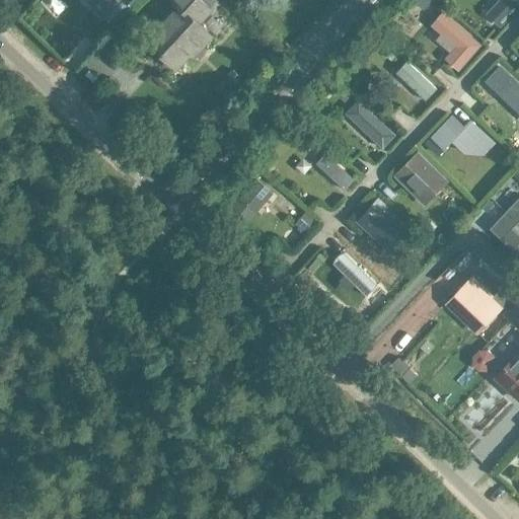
[(92,0),(91,2),(104,15),(119,0),(92,0)]
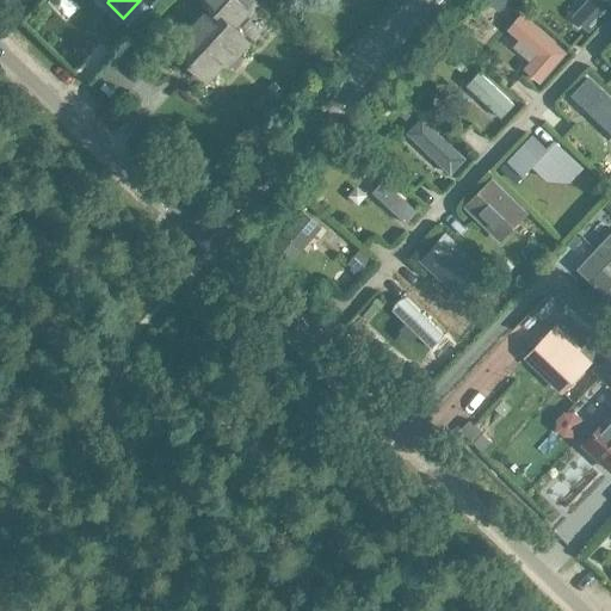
[(205,0),(210,4),(172,45),(211,82),(236,55),(239,59),(252,44),(235,29),(251,12),(247,8),(254,0),(205,0)]
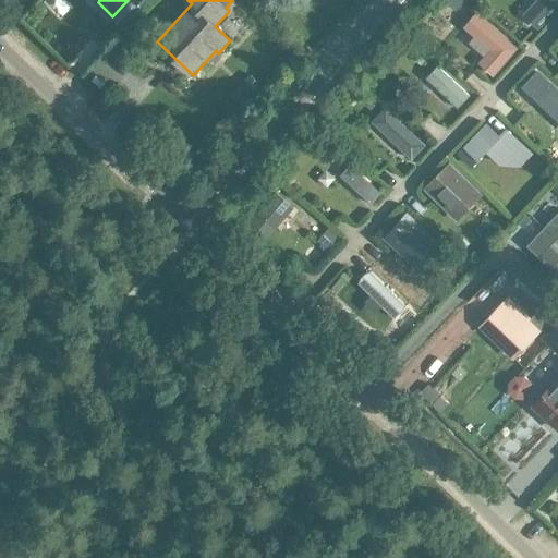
[(464,0),(443,0),(444,0),(456,10),(464,0)]
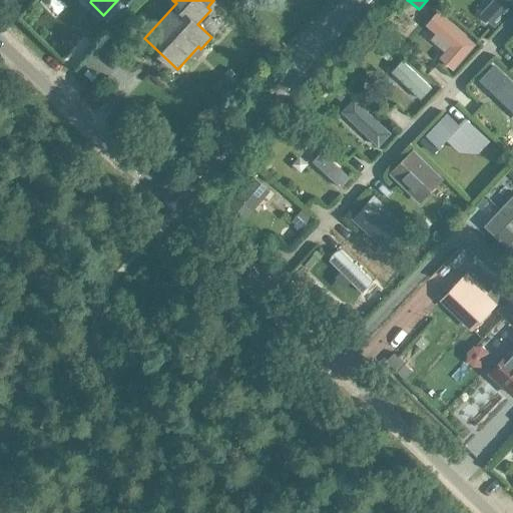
[(495,27),(512,6),(512,0),(492,0),(481,13),(495,27)]
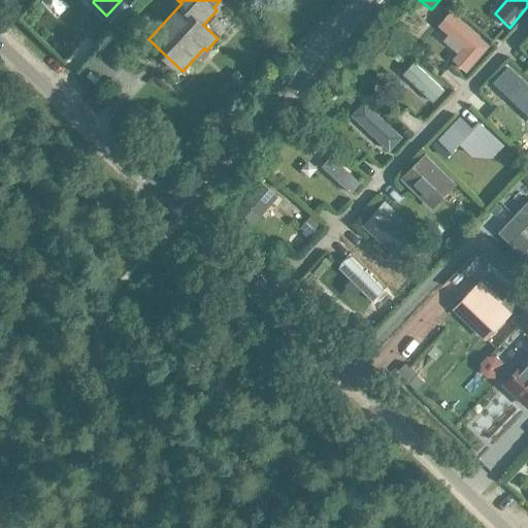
[(456,20),(447,31),(448,33),(447,36),(454,42),(457,40),(479,60),(489,48),(456,20)]
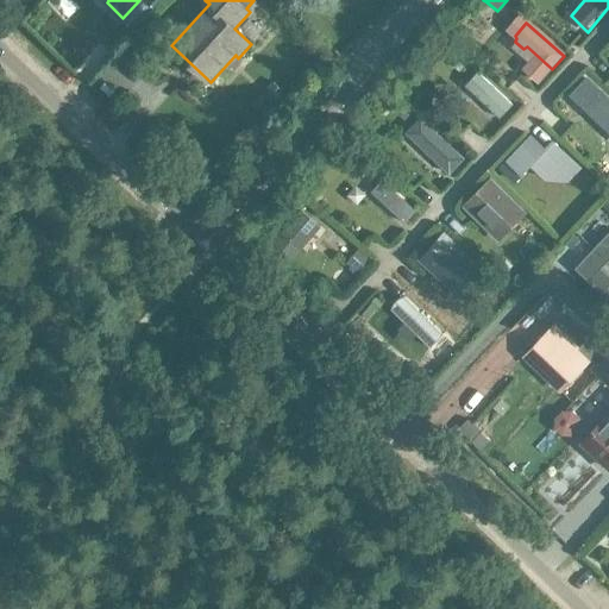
[(471,64),(463,74),(470,80),(478,71),(471,64)]
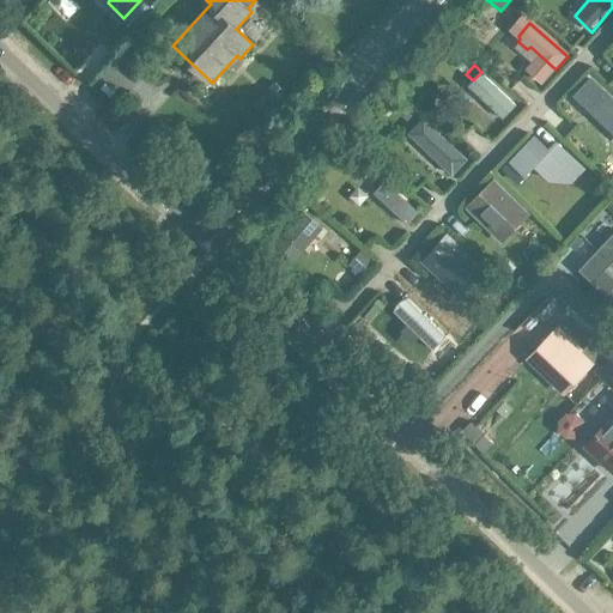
[(507,139),(519,125),(489,97),(475,110),(507,139)]
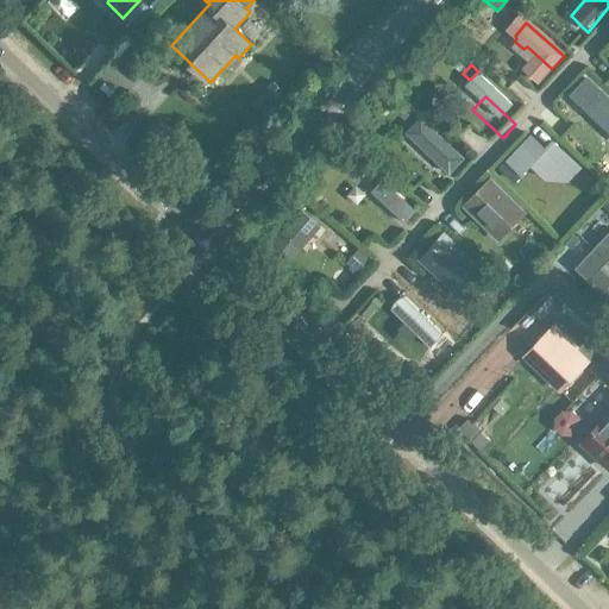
[(466,161),(422,120),(413,130),(420,137),(416,140),(453,175),(466,161)]
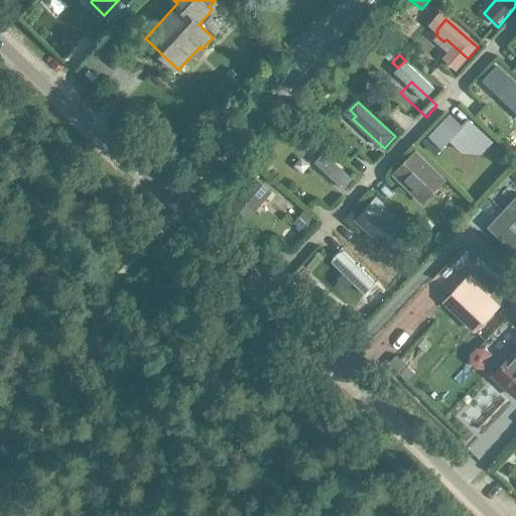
[(462,127),(441,147),(452,157),(461,149),(473,161),(474,160),(490,161),(492,163),(501,153),(480,132),(473,139),(462,127)]
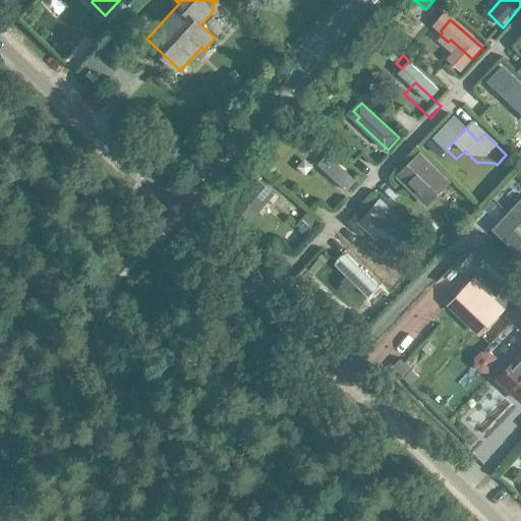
[(452,185),(418,154),(394,179),(427,211),(452,185)]
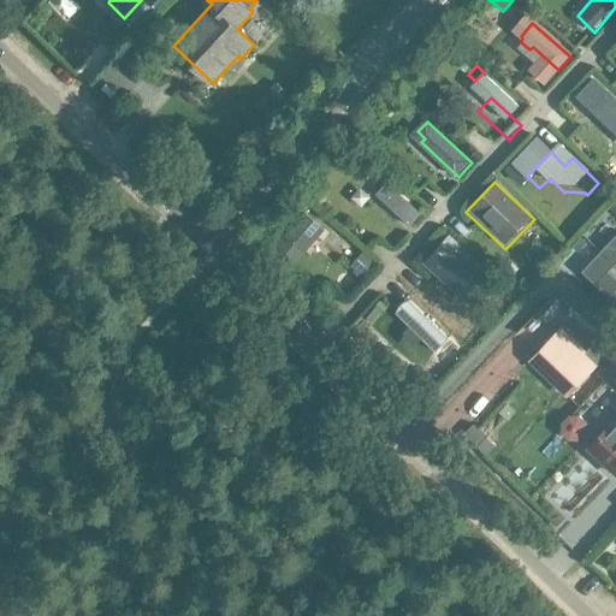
[(422,214),(389,184),(377,197),(410,227),(422,214)]
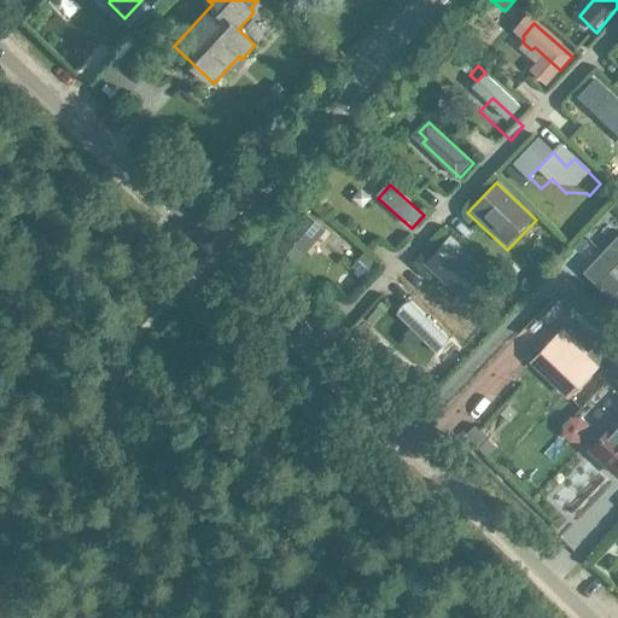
[(326,231),(305,214),(275,245),(297,263),(326,231)]
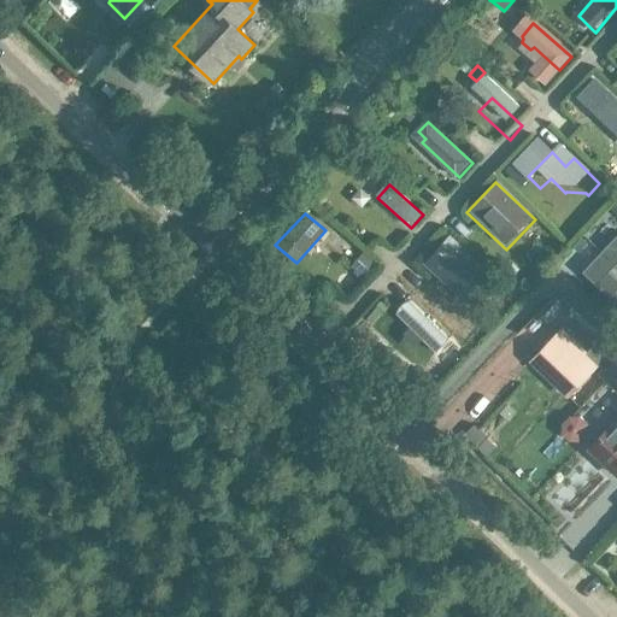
[(610,299),(616,289),(616,280),(609,272),(616,263),(616,235),(582,272),(610,299)]
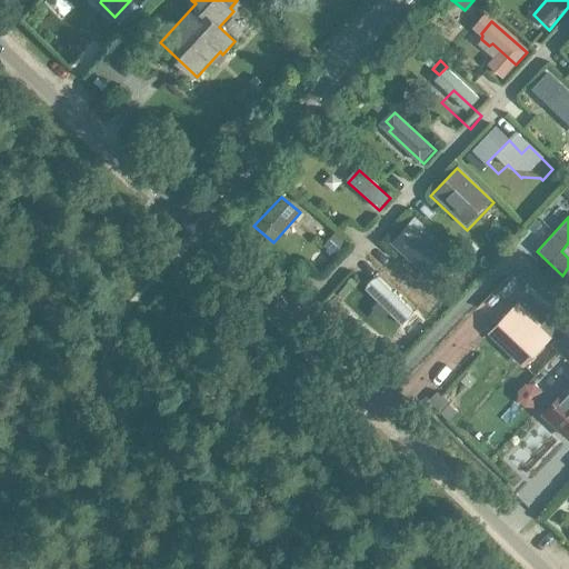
[(536,219),(528,228),(533,233),(542,225),(536,219)]
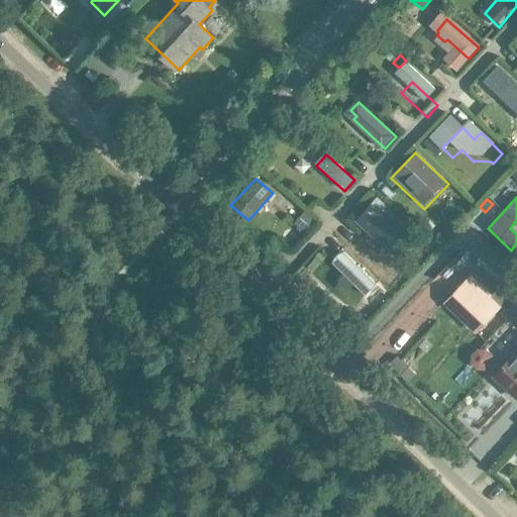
[(377,200),(359,218),(393,248),(410,229),(377,200)]
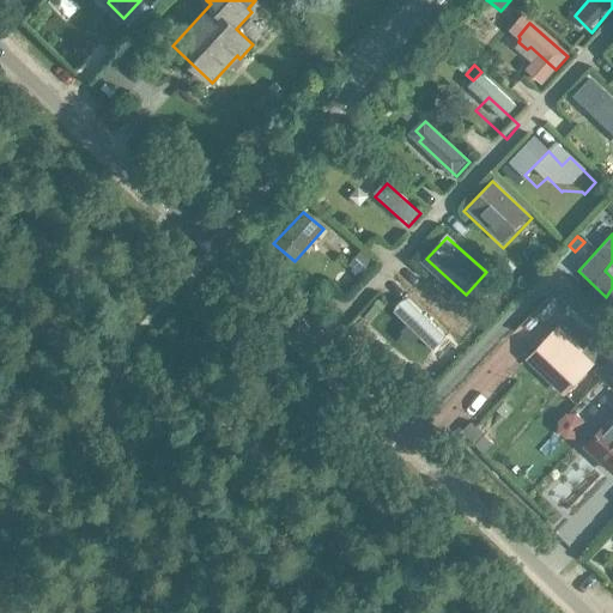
[(364,255),(356,265),(364,272),(372,262),(364,255)]
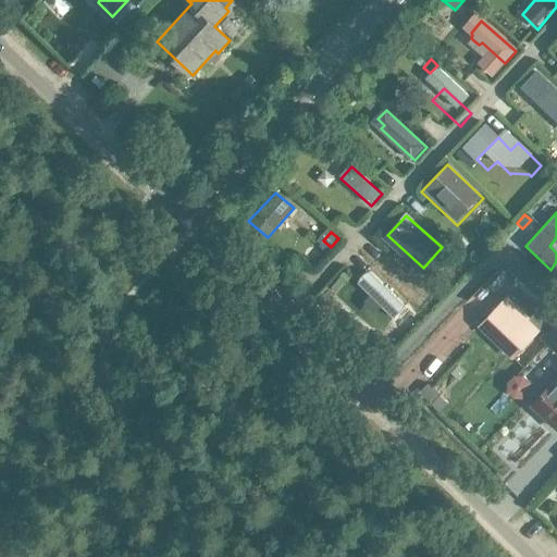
[(351,272),(387,309),(398,298),(362,261),(351,272)]
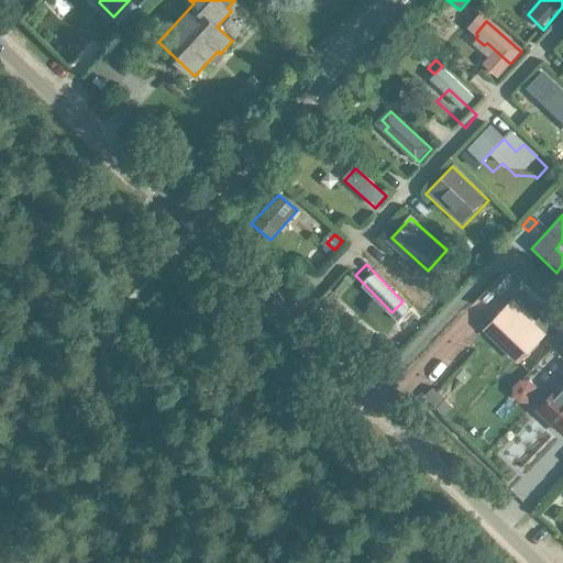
[(547,335),(512,302),(484,330),(519,364),(547,335)]
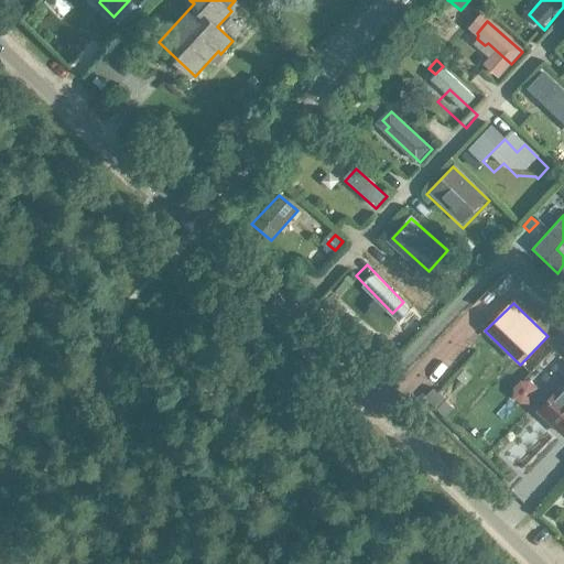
[(545,314),(538,322),(549,334),(553,338),(562,329),(545,314)]
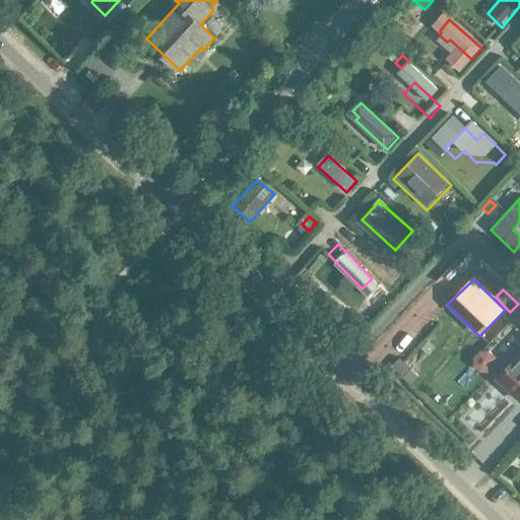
[(519,328),(519,306),(518,304),(507,316),(519,328)]
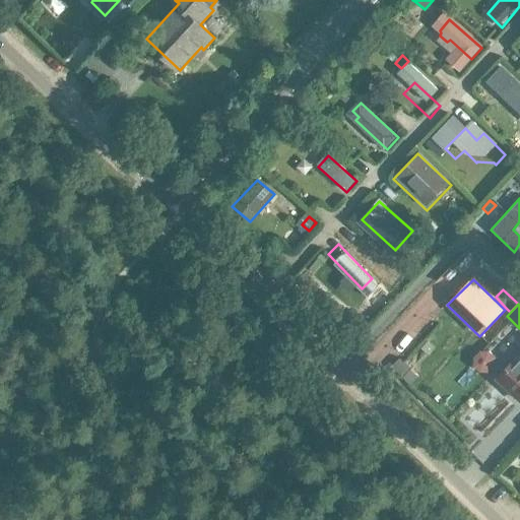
[(516,362),(500,379),(519,398),(519,360),(517,363),(516,362)]
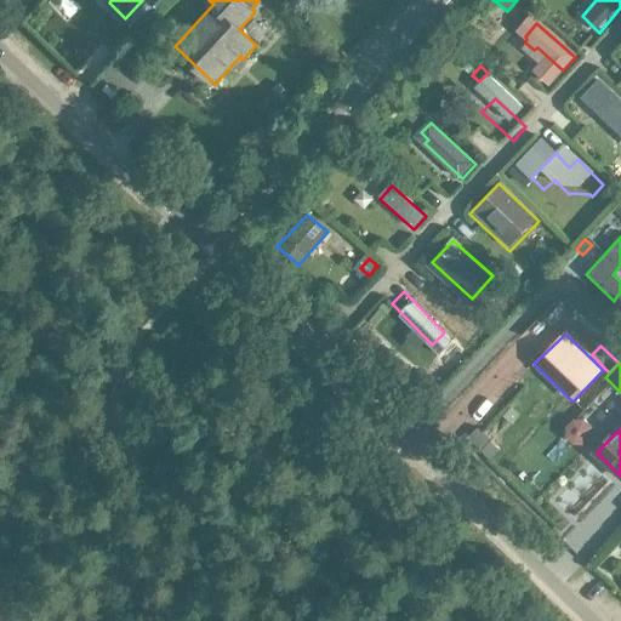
[(611,495),(591,474),(559,506),(581,527),(611,495)]
